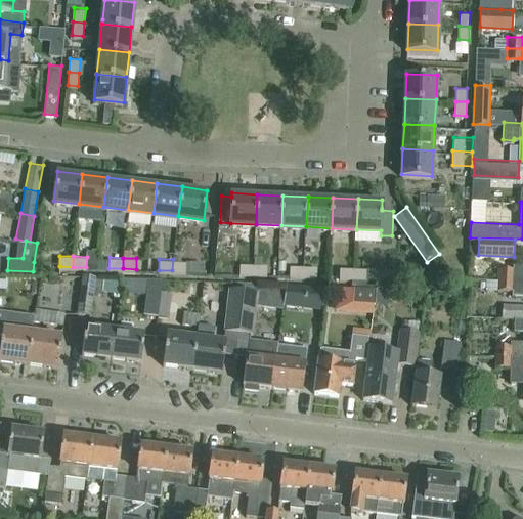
[(186,271),(186,260),(173,259),(172,270),(186,271)]
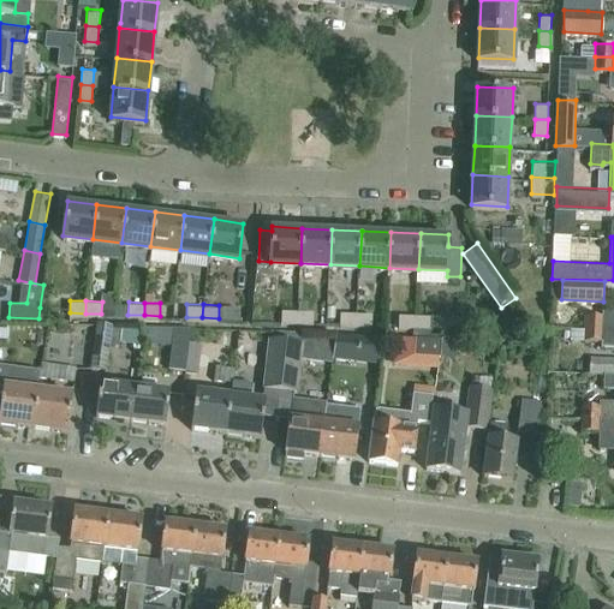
[(298,321),(298,309),(282,308),(281,321),(298,321)]
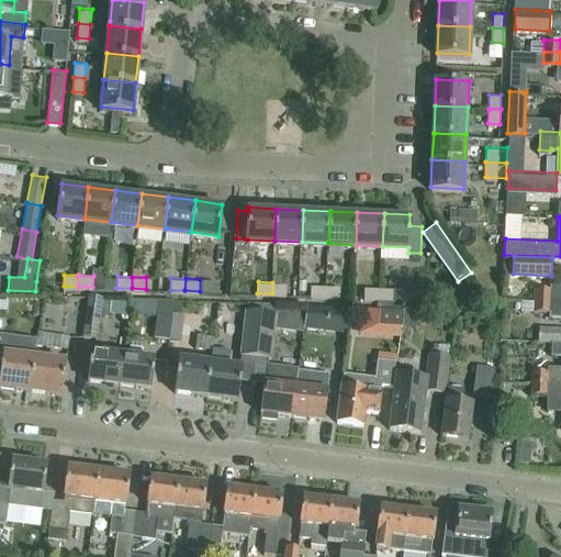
[(287,294),(287,282),(272,282),(272,293),(287,294)]
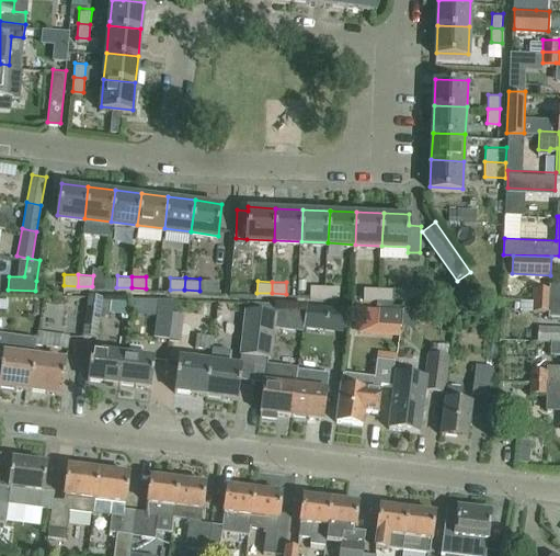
[(559,282),(550,282),(550,285),(535,285),(534,297),(559,297),(559,282)]
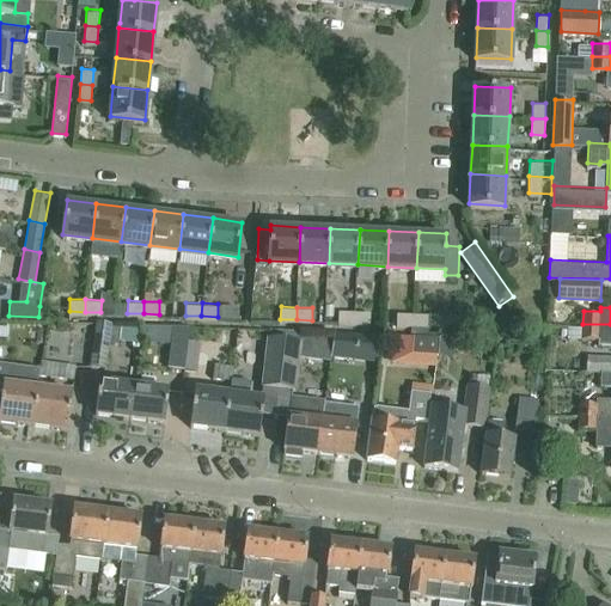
[(354,322),(355,310),(338,308),(338,320),(354,322)]
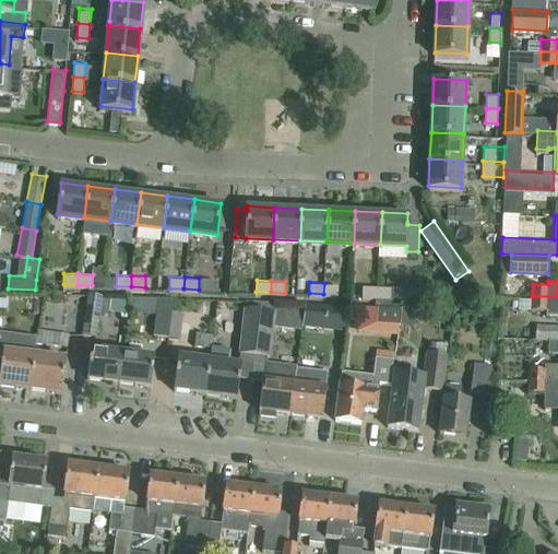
[(337,294),(339,283),(324,283),(323,294),(337,294)]
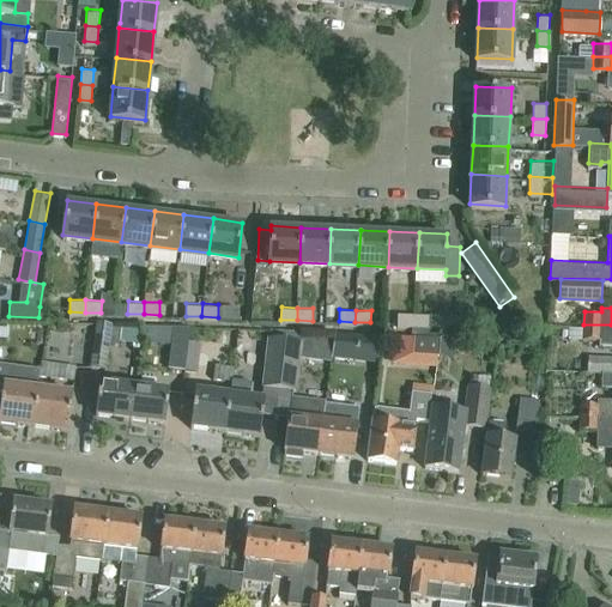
[(411,331),(412,317),(397,317),(395,329),(411,331)]
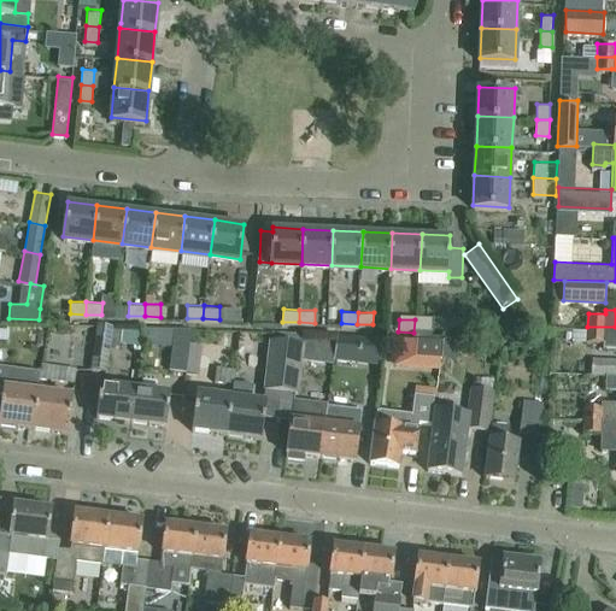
[(430,333),(430,321),(415,319),(414,333),(430,333)]
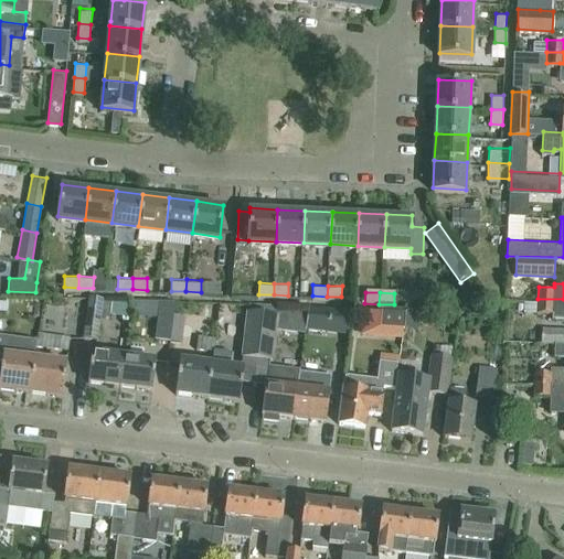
[(109,314),(112,297),(89,296),(88,311),(86,310),(83,334),(98,335),(99,322),(100,313),(109,314)]
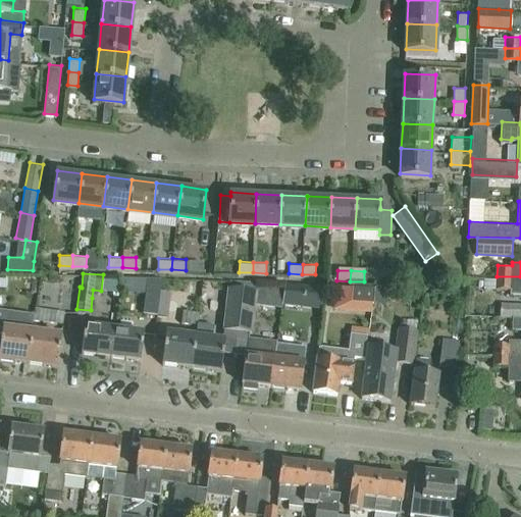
[(157,312),(162,276),(147,275),(144,311),(157,312)]
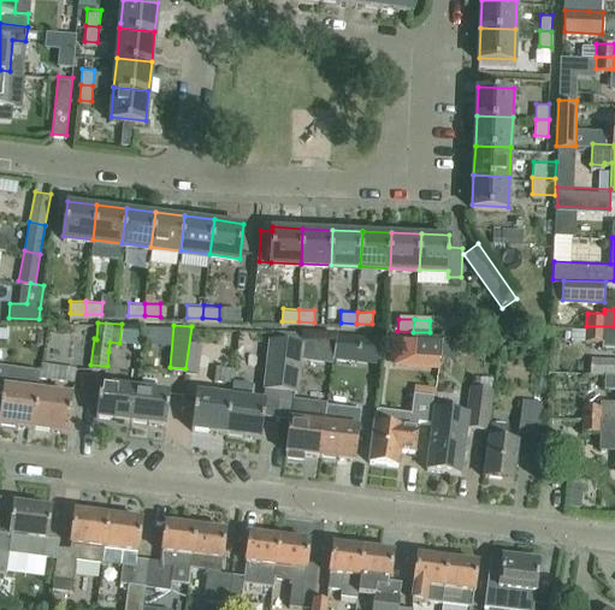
[(614,326),(586,326),(586,338),(603,339),(603,344),(614,344),(614,326)]
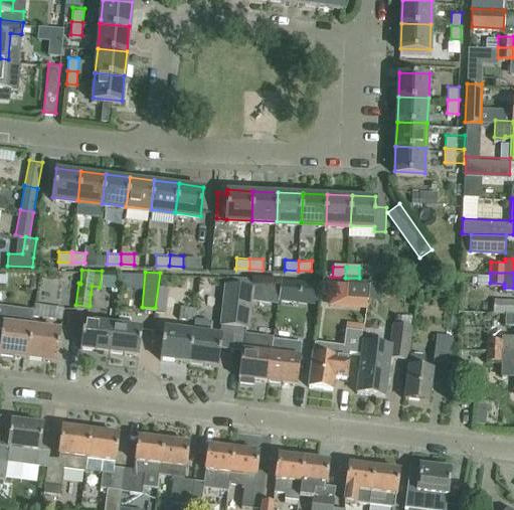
[(234,324),(240,276),(226,275),(226,282),(224,282),(220,323),(234,324)]
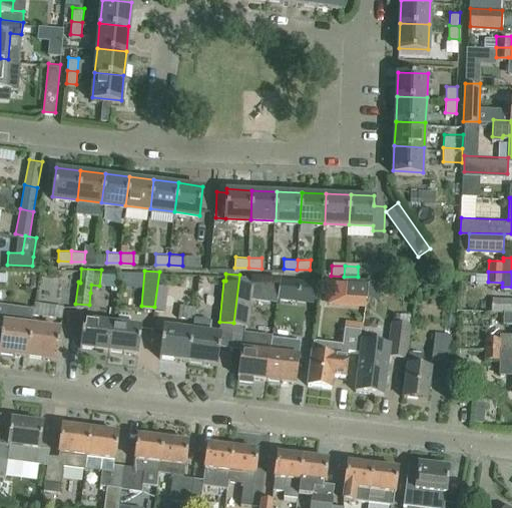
[(246,325),(252,295),(252,275),(239,275),(233,323),(246,325)]
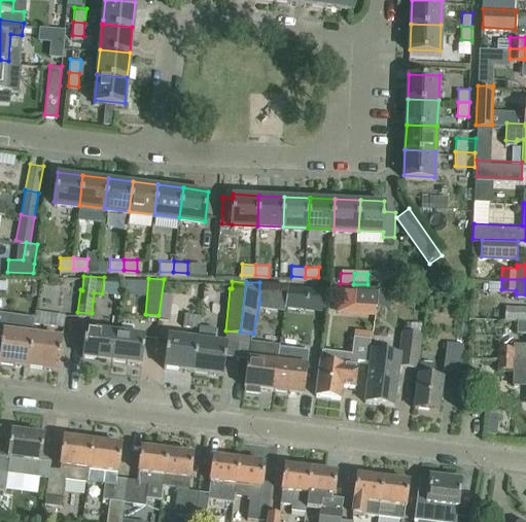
[(289,286),(287,306),(308,309),(311,288),(289,286)]
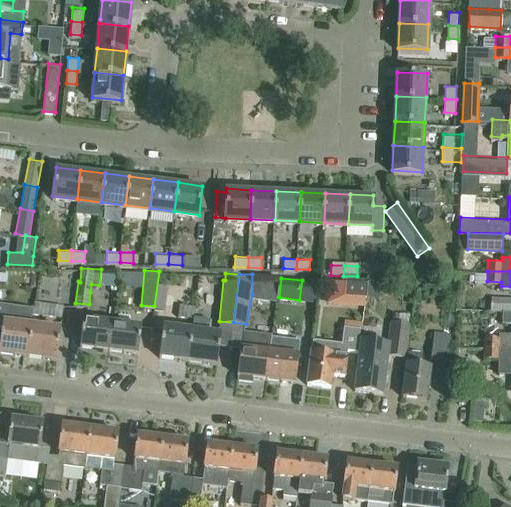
[(345,293),(366,294),(367,280),(346,279),(345,293)]
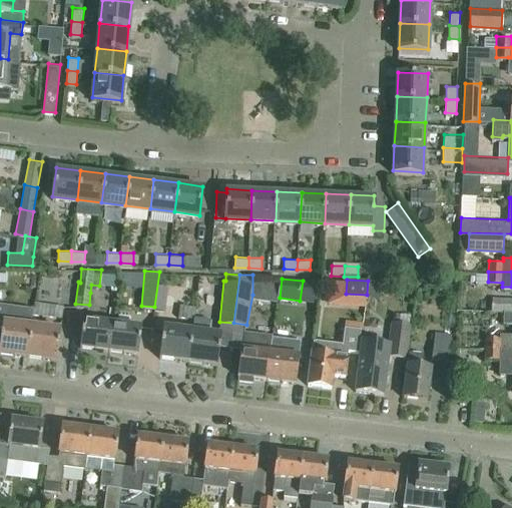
[(511,297),(493,296),(492,309),(504,310),(511,310),(511,297)]
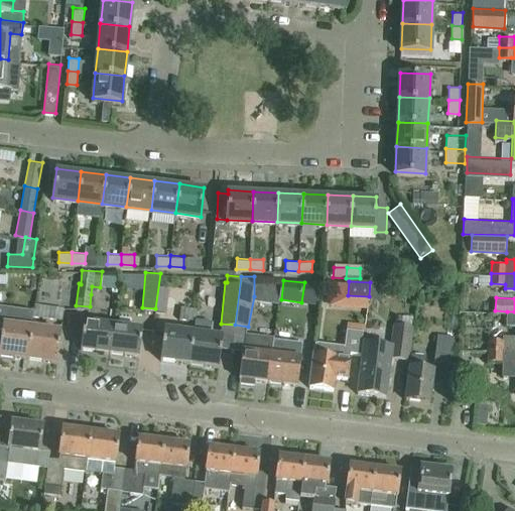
[(33,313),(35,302),(21,300),(20,311),(33,313)]
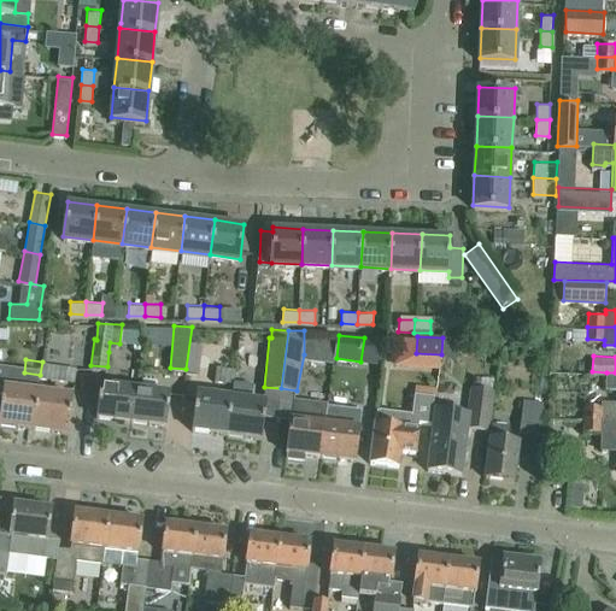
[(75,380),(76,365),(42,362),(40,375),(75,380)]
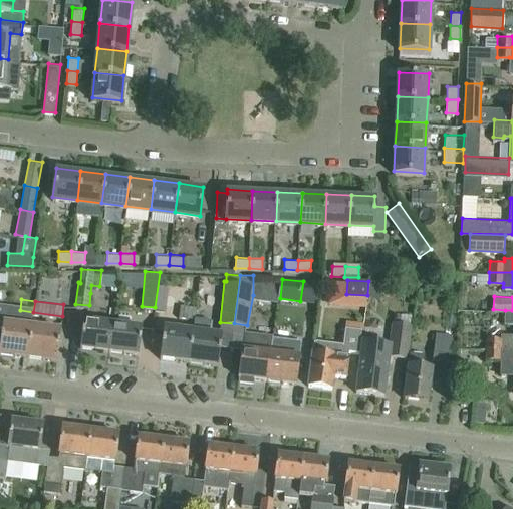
[(194,316),(196,304),(180,303),(179,315),(194,316)]
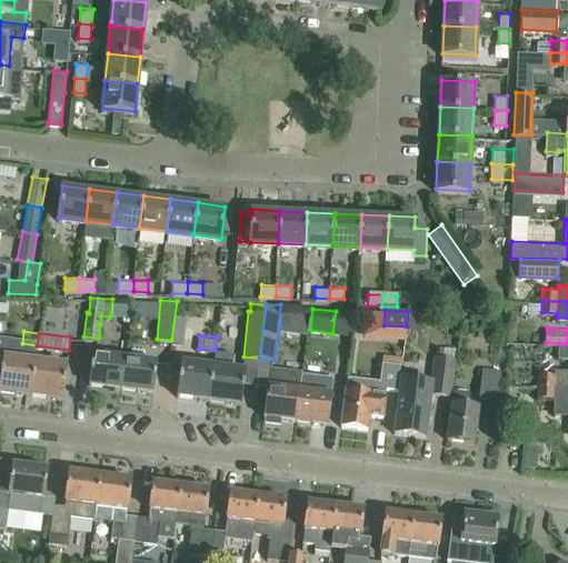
[(567,343),(559,343),(558,357),(567,357),(567,343)]
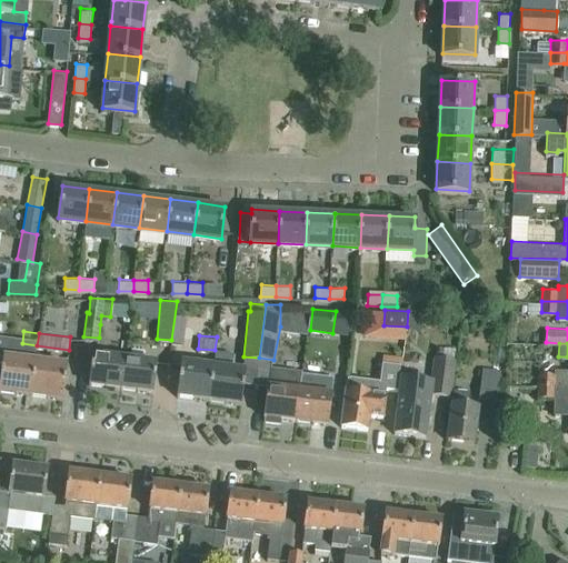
[(121,386),(125,355),(92,351),(89,382),(91,382),(91,381),(106,383),(106,384),(121,386)]
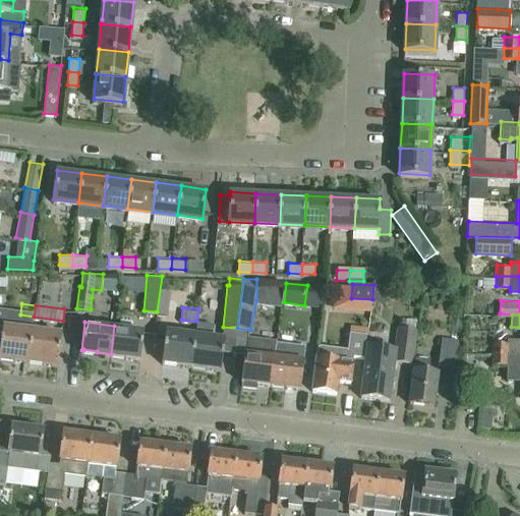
[(197,322),(196,333),(192,364),(193,364),(206,365),(206,366),(221,368),(225,337),(211,335),(211,333),(209,328),(206,324),(201,322),(197,322)]
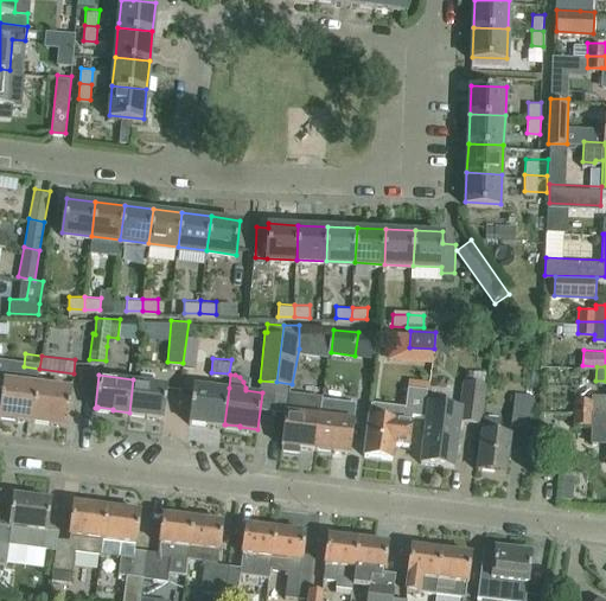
[(428,401),(426,421),(421,460),(453,464),(459,419),(482,421),(485,382),(465,378),(463,404),(428,401)]
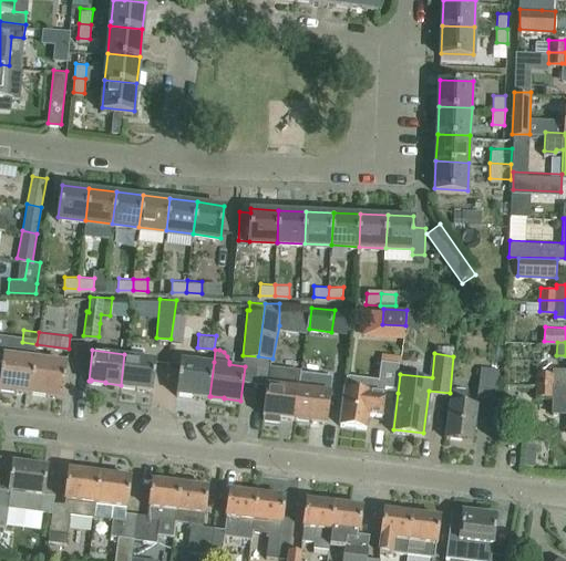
[(31,391),(35,357),(3,354),(0,377),(0,386),(1,387),(1,386),(16,388),(16,390),(31,391)]
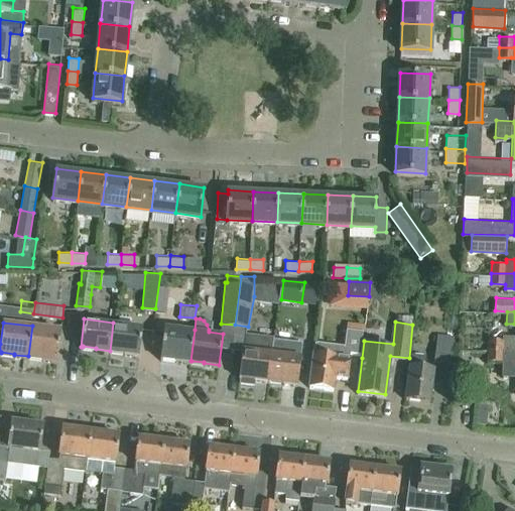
[(142,327),(113,323),(110,351),(111,351),(112,350),(124,352),(124,353),(139,354),(142,327)]
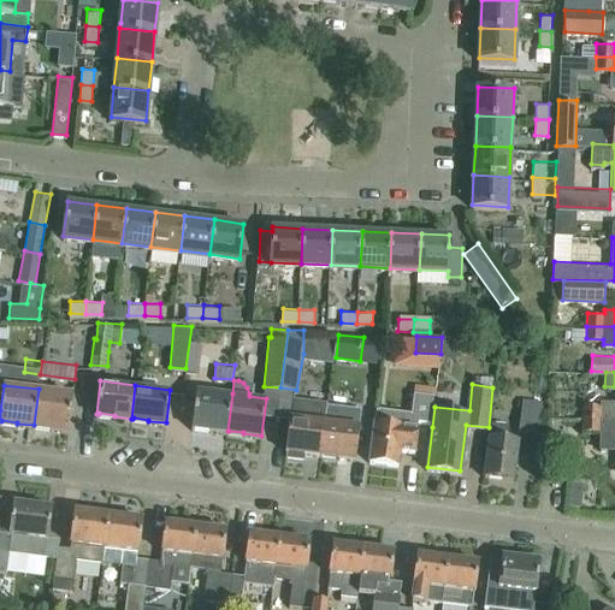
[(69,430),(72,394),(39,389),(34,425),(36,426),(36,425),(51,427),(69,430)]
